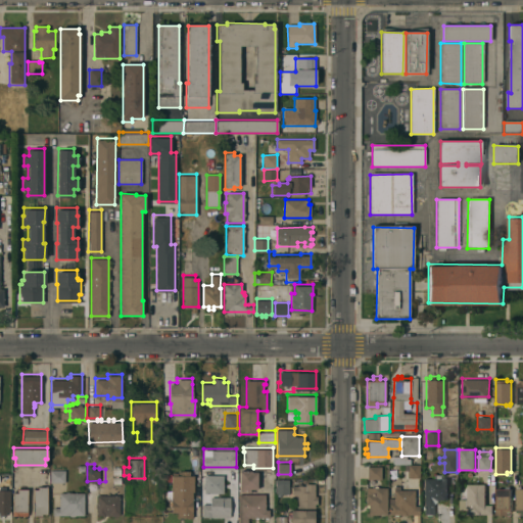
[(381,477),(368,477),(368,465),(381,465),(381,477)]
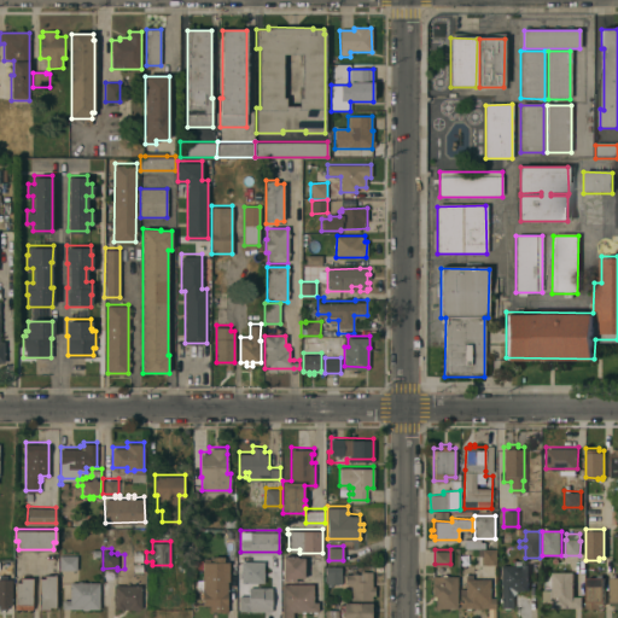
[(496,565),(482,565),(482,554),(478,554),(477,549),(496,549),(496,565)]
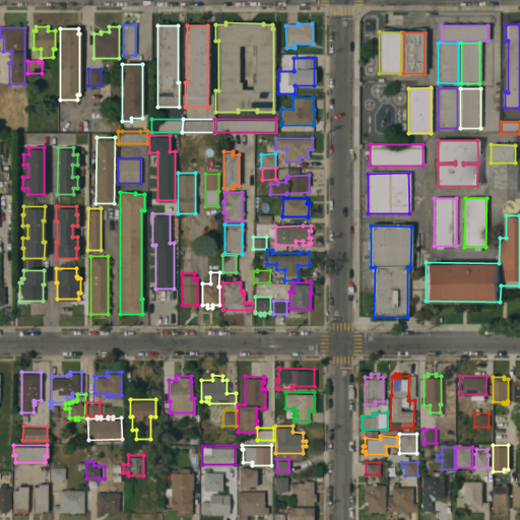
[(50,477),(50,465),(52,466),(52,463),(62,463),(62,465),(64,465),(64,477),(50,477)]
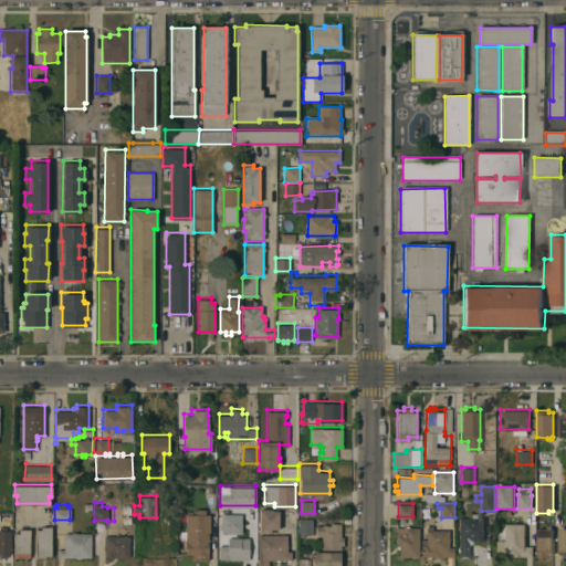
[(260,506),(272,506),(272,509),(279,509),(279,527),(271,527),(271,531),(260,531),(260,506)]
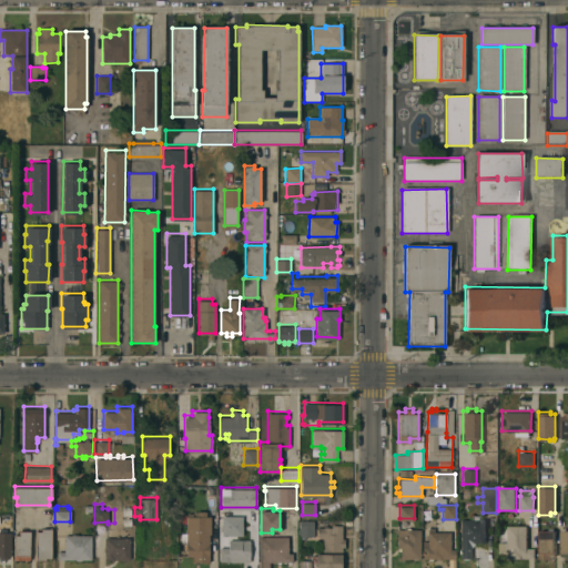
[(185,515),(186,515),(186,511),(193,511),(193,509),(205,509),(205,515),(210,515),(210,533),(209,533),(209,560),(192,560),(192,555),(185,555),(185,515)]
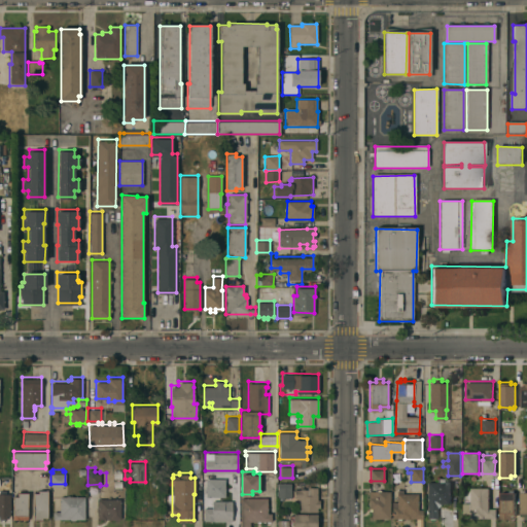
[(205,495),(205,477),(225,477),(225,495),(205,495)]
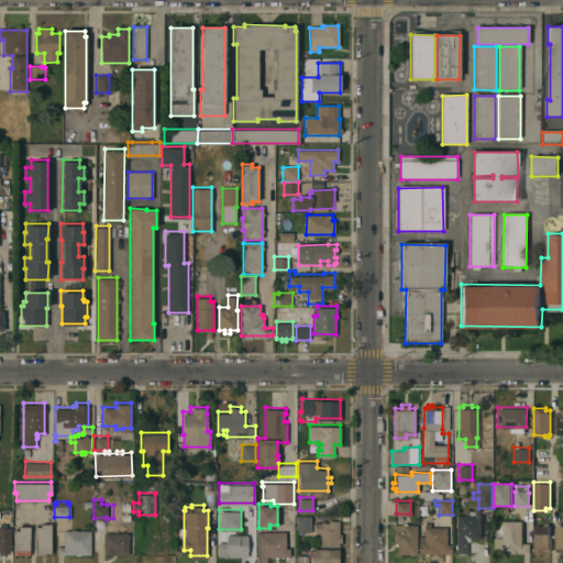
[(467,512),(467,509),(474,509),(474,512),(481,512),(481,537),(471,537),(470,539),(468,540),(466,540),(466,552),(465,552),(465,553),(457,553),(457,552),(455,552),(455,512),(467,512)]
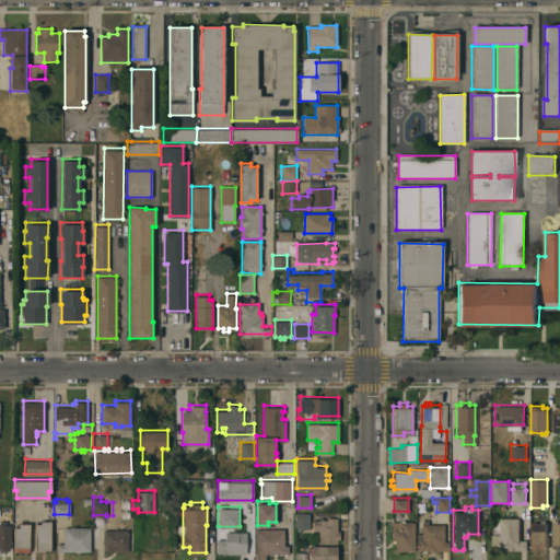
[(337,529),(339,529),(339,538),(337,538),(337,543),(317,541),(317,528),(306,528),(306,527),(303,527),(303,532),(294,532),(294,512),(308,512),(308,520),(313,520),(313,518),(318,518),(319,518),(319,517),(323,517),(323,518),(327,518),(327,516),(337,516),(337,529)]
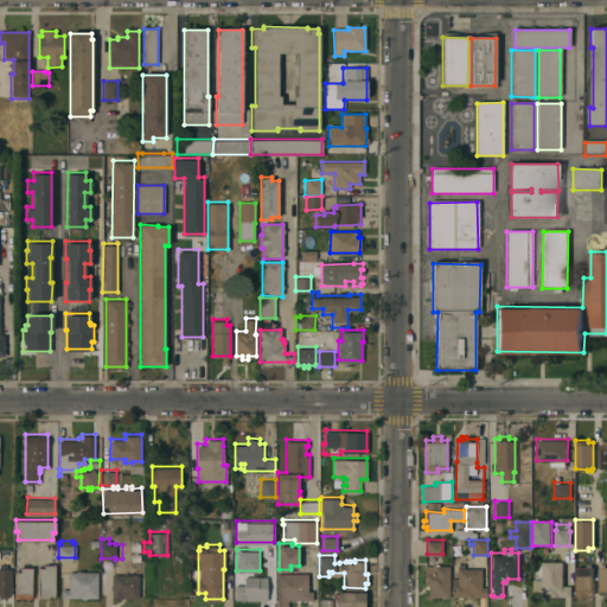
[(486,555),(486,568),(480,568),(471,568),(471,555),(486,555)]
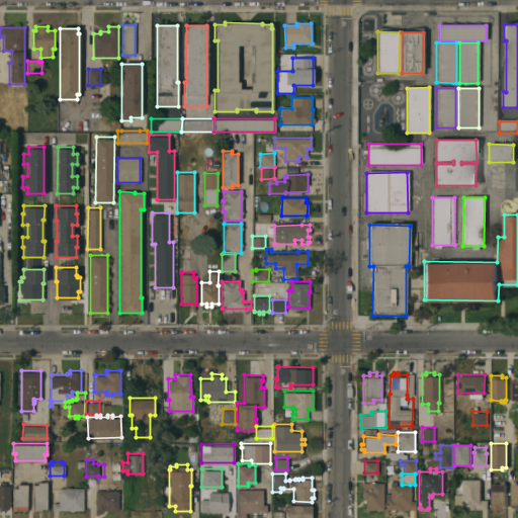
[(480,479),(480,499),(487,499),(487,508),(462,508),(462,504),(454,504),(454,494),(462,494),(462,478),(480,479)]
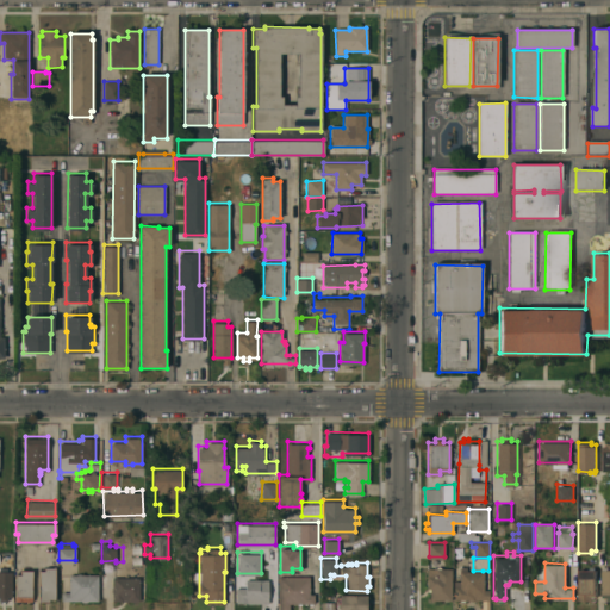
[(436,567),(436,565),(440,565),(440,566),(450,566),(450,598),(447,598),(447,599),(443,599),(443,598),(429,598),(429,590),(428,590),(428,587),(427,587),(427,567),(436,567)]
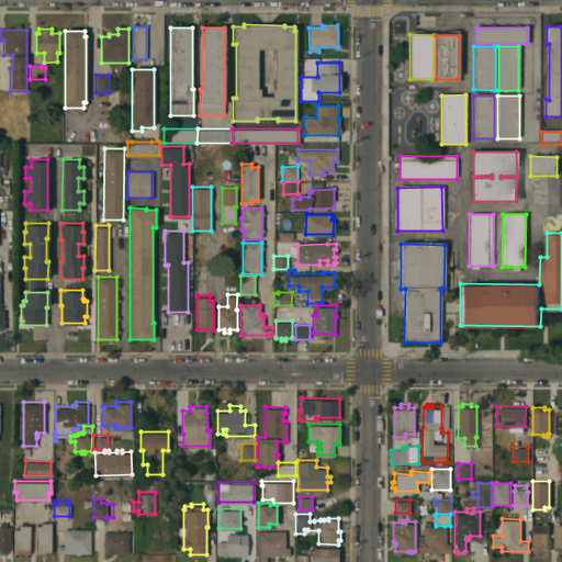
[(0,521),(6,521),(6,525),(10,525),(11,549),(7,549),(7,552),(0,552),(0,521)]
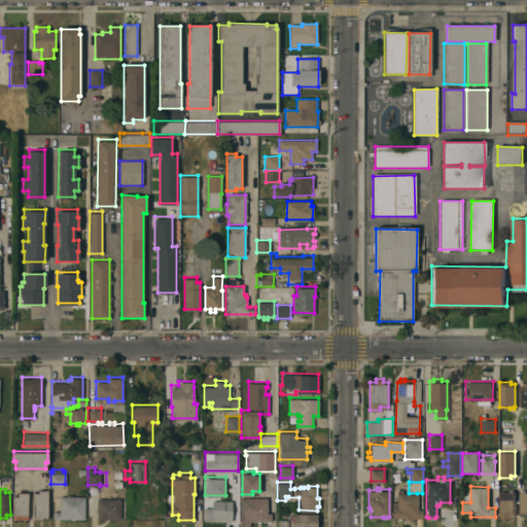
[(33,491),(38,491),(38,489),(47,489),(47,516),(41,516),(41,518),(33,518),(33,491)]
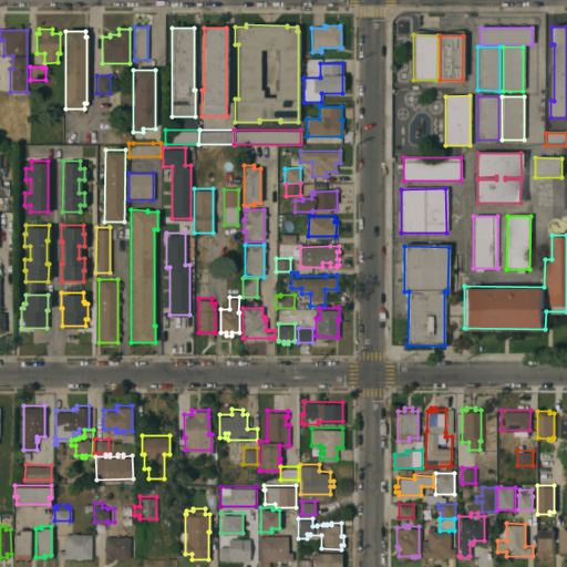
[(426,527),(433,527),(433,531),(440,531),(449,531),(449,548),(454,548),(454,558),(421,558),(421,540),(426,540),(426,531),(426,527)]
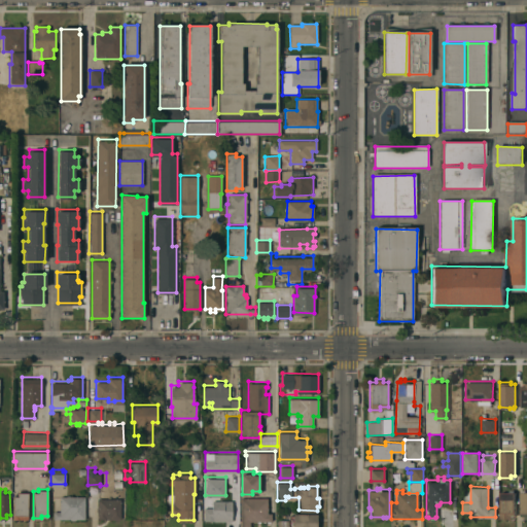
[(27,518),(12,518),(12,514),(13,495),(18,495),(18,491),(28,491),(27,518)]
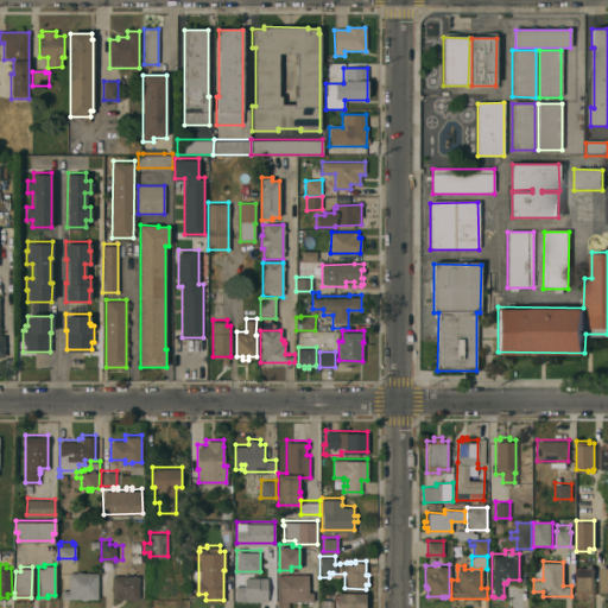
[(576,589),(577,589),(577,567),(594,567),(594,594),(589,594),(589,597),(576,597),(576,589)]
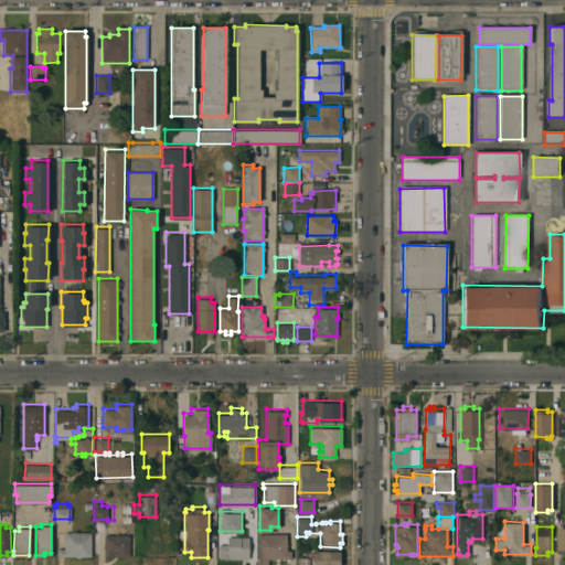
[(56,555),(56,547),(64,547),(64,531),(71,531),(71,530),(74,530),(74,531),(91,531),(91,554),(82,554),(80,556),(76,556),(74,555),(56,555)]
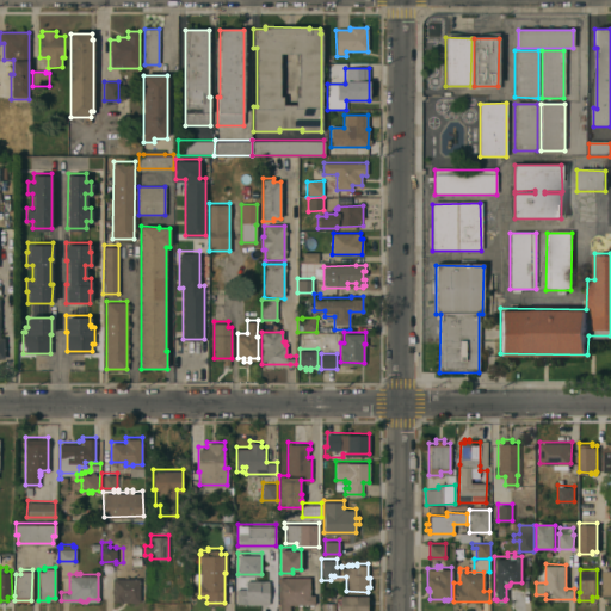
[(309,575),(309,593),(314,593),(314,603),(289,603),(290,610),(279,610),(278,575),(309,575)]
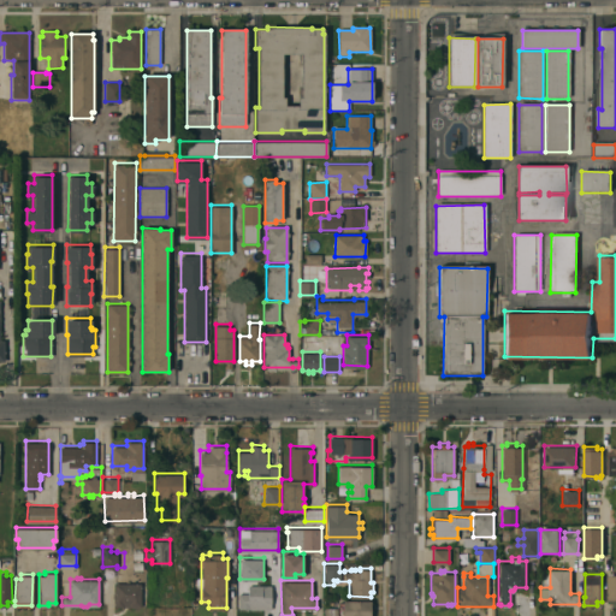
[(140,605),(137,605),(137,606),(131,606),(131,605),(114,605),(114,597),(112,597),(112,592),(113,592),(114,581),(140,581),(140,605)]
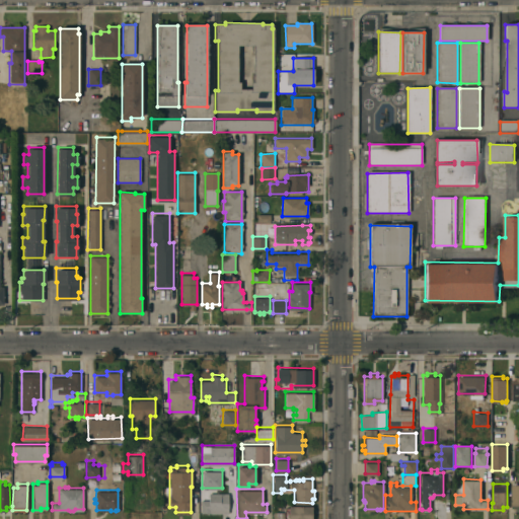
[(208,511),(208,513),(203,513),(203,511),(201,511),(201,510),(200,510),(200,507),(201,508),(201,504),(200,504),(200,501),(201,499),(209,499),(209,492),(228,493),(228,512),(208,511)]
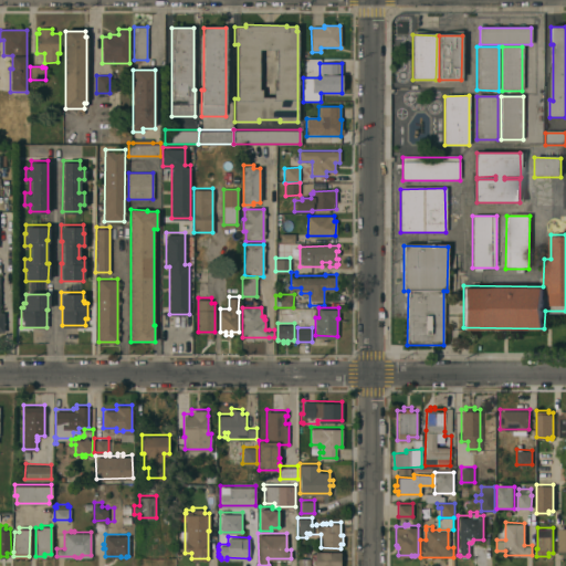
[(339,565),(314,565),(315,563),(313,563),(313,557),(314,557),(314,549),(341,549),(339,565)]
